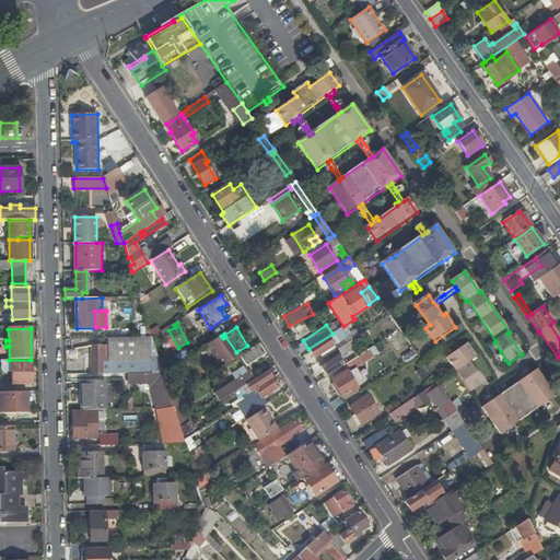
[(351,340),(359,336),(354,329),(338,340),(333,333),(333,334),(308,349),(315,358),(335,345),(338,349),(339,349),(351,340)]
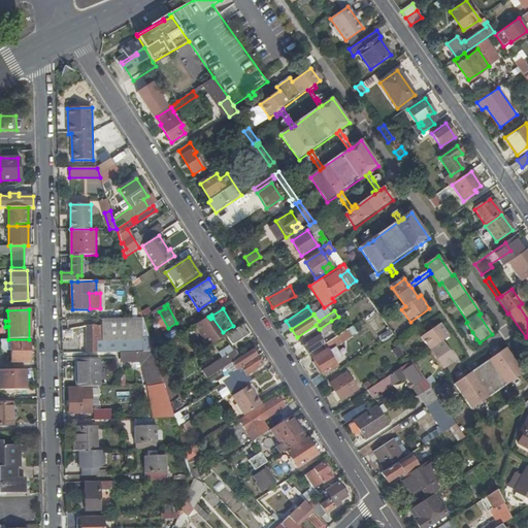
[(335,328),(331,321),(320,329),(324,336),(335,328)]
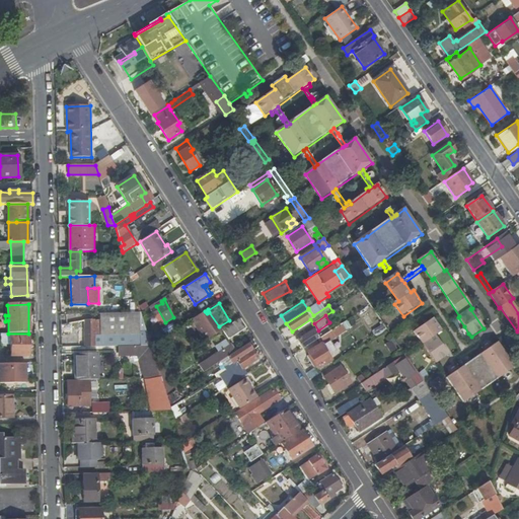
[(85,320),(85,347),(130,346),(130,332),(122,332),(122,335),(100,335),(100,318),(94,318),(94,320),(85,320)]
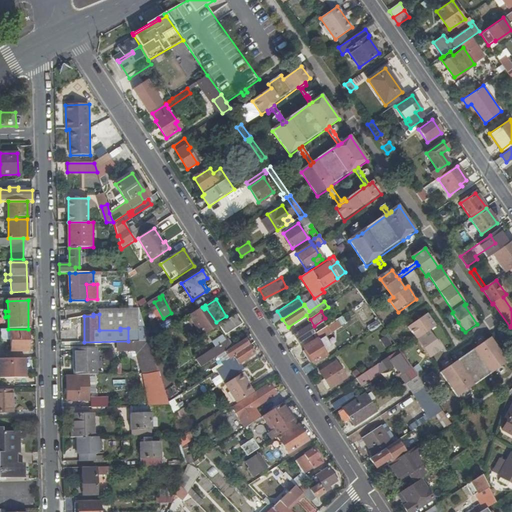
[(243,323),(237,314),(219,326),(225,335),(243,323)]
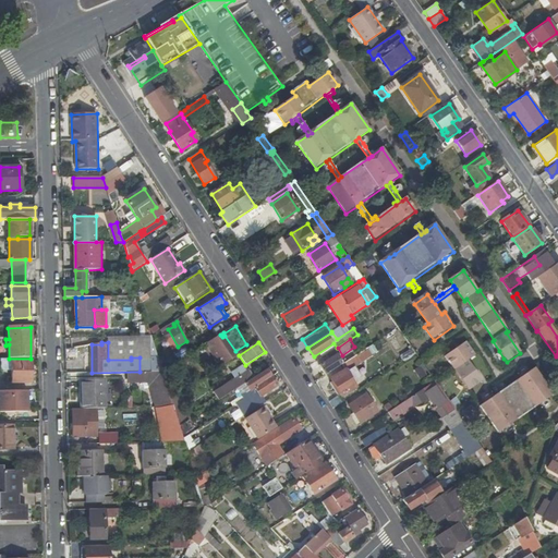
[(476,358),(468,343),(447,359),(470,392),(484,383),(470,362),(476,358)]
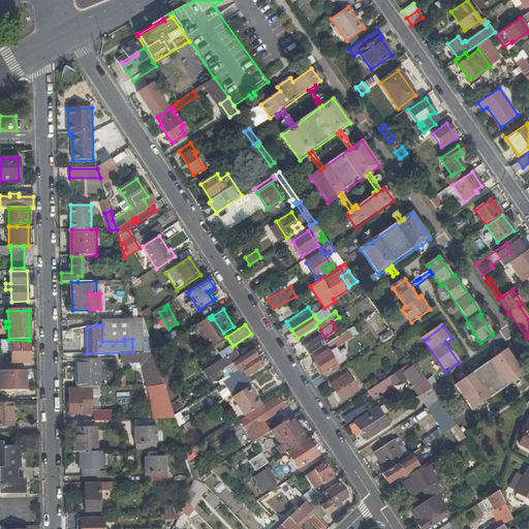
[(324,346),(328,351),(351,336),(348,331),(324,346)]
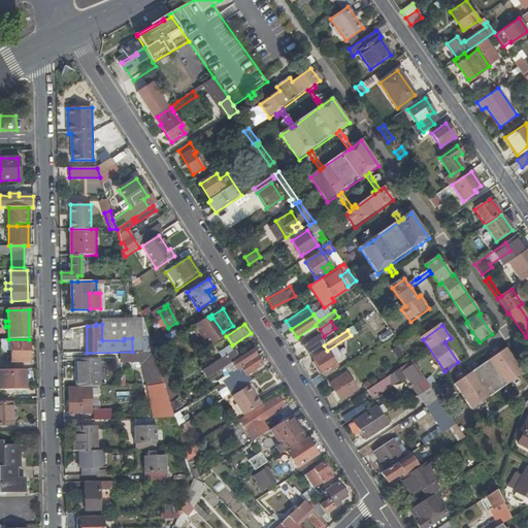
[(388,330),(378,336),(383,342),(392,336),(388,330)]
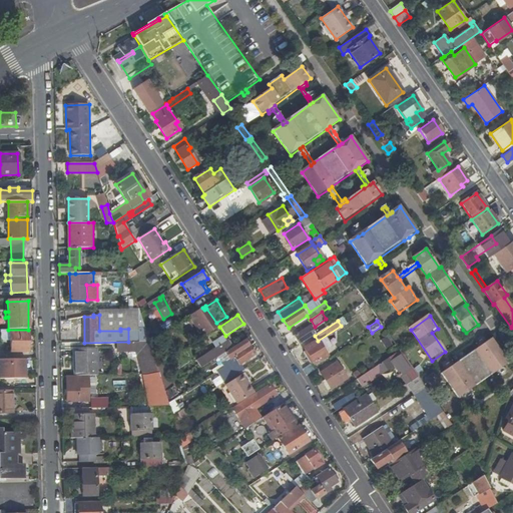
[(300,345),(315,335),(310,327),(295,336),(300,345)]
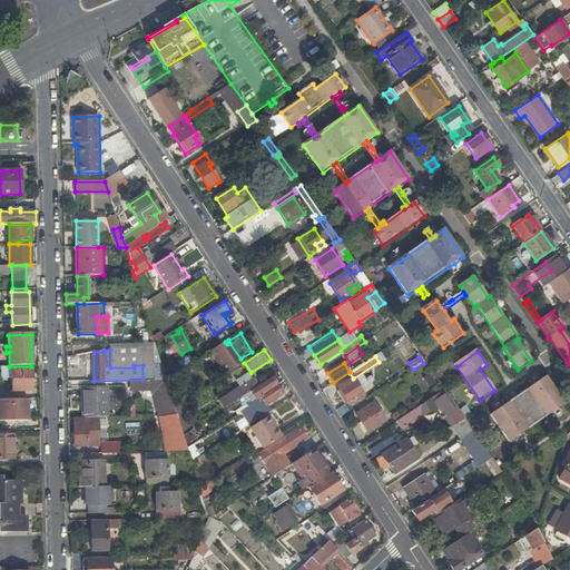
[(31,369),(12,369),(12,391),(32,391),(31,369)]
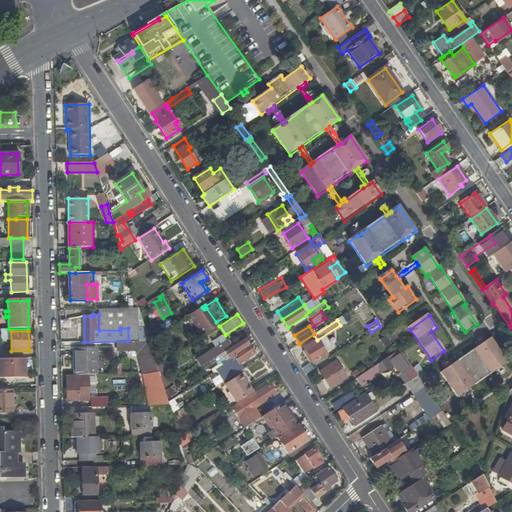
[(186,338),(191,344),(201,337),(197,331),(186,338)]
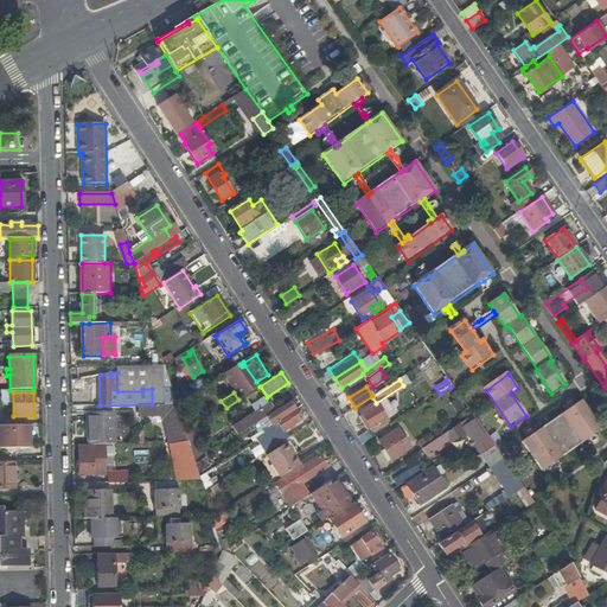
[(235,427),(240,435),(267,417),(275,413),(269,404),(268,406),(263,398),(253,407),(256,413),(235,427)]
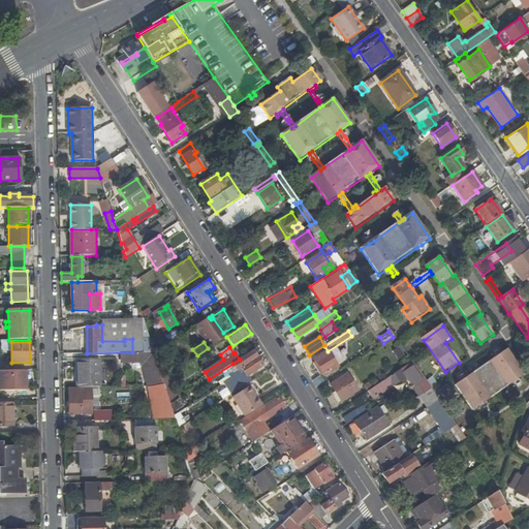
[(257,356),(253,350),(240,360),(232,364),(237,371),(239,369),(242,367),(257,356)]
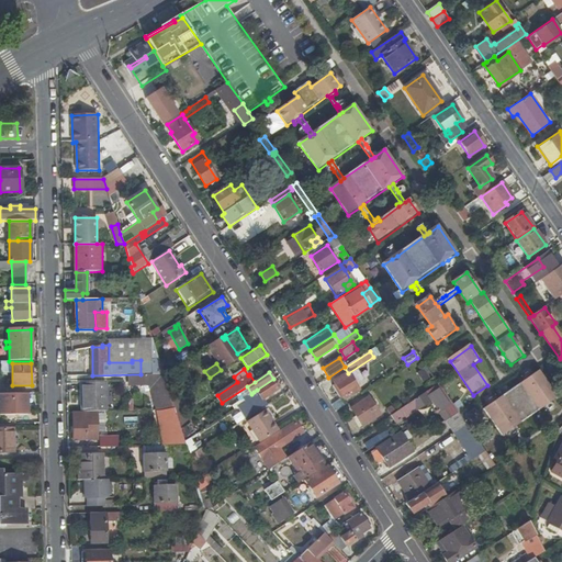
[(526,382),(498,401),(493,405),(485,411),(504,438),(513,431),(518,428),(544,409),(550,405),(559,400),(540,372),(531,379),(526,382)]
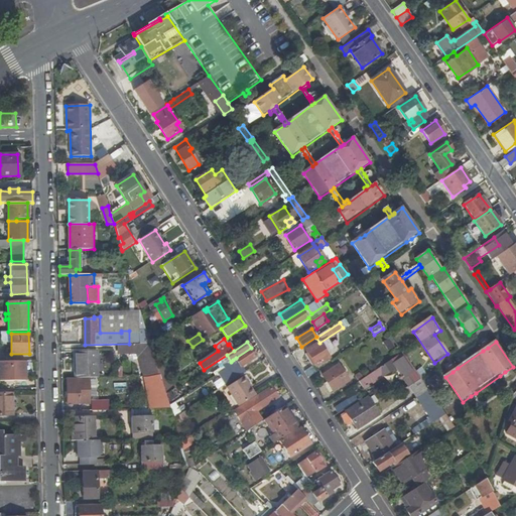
[(330,358),(319,343),(306,351),(315,367),(330,358)]
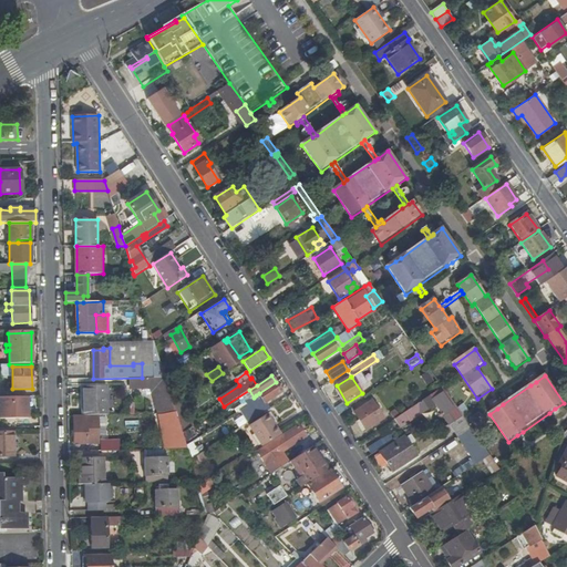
[(160,401),(163,414),(175,412),(163,378),(150,378),(156,402),(160,401)]
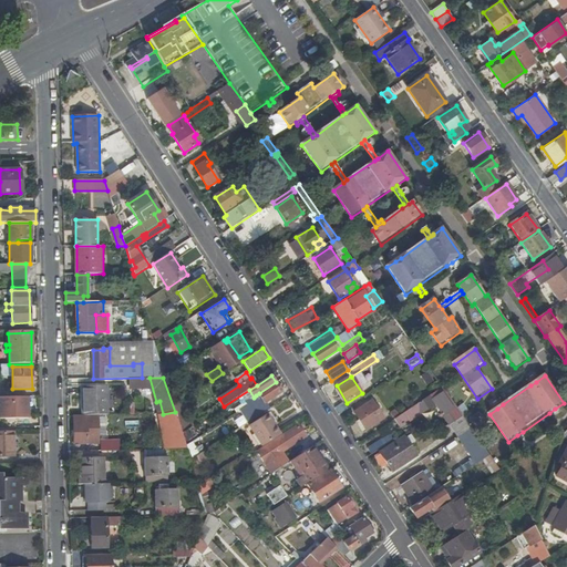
[(259,393),(265,402),(282,392),(276,382),(259,393)]
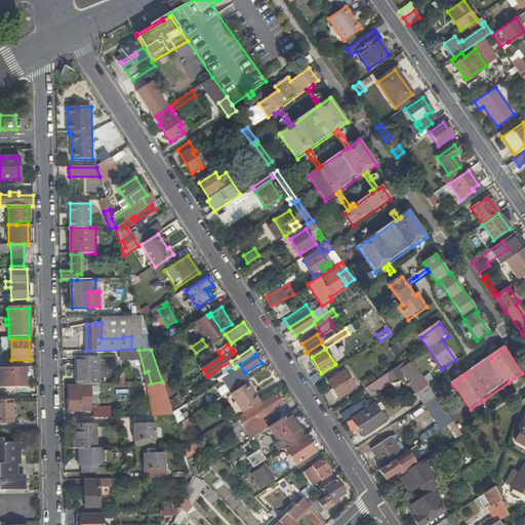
[(99,358),(74,358),(74,384),(99,382),(99,358)]
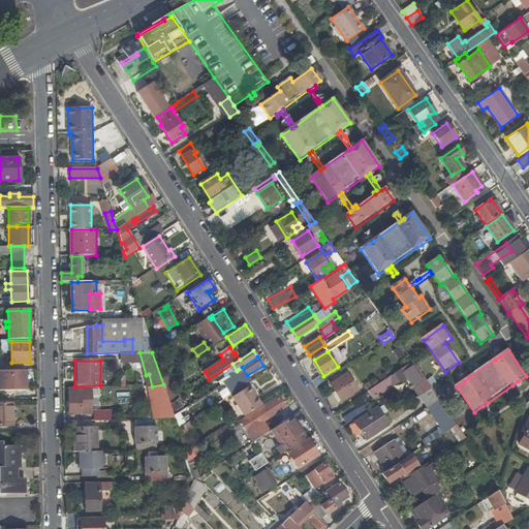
[(421,396),(431,390),(412,362),(367,392),(372,400),(406,377),(419,396),(421,396)]
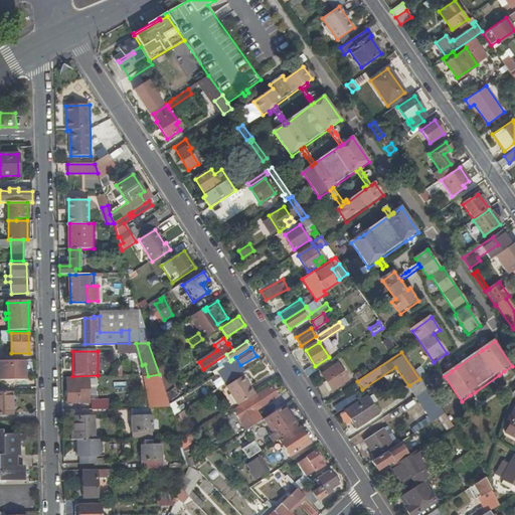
[(272,367),(266,358),(254,366),(261,375),(272,367)]
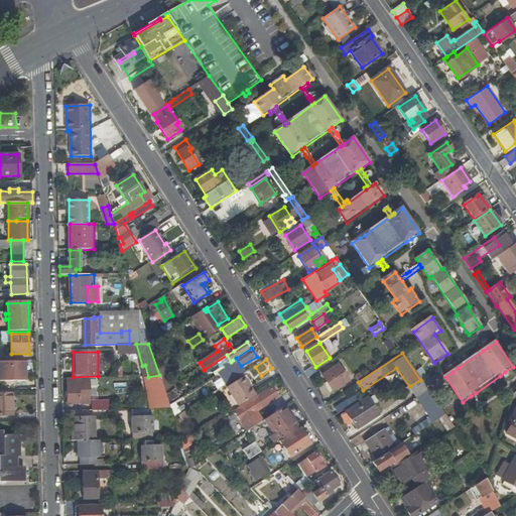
[(15,372),(13,372),(13,376),(15,376),(15,384),(26,383),(26,363),(15,364),(15,372)]
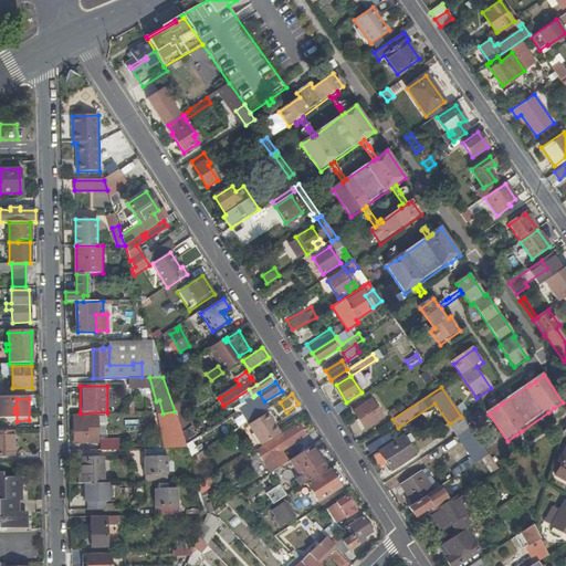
[(176,413),(180,426),(182,432),(190,427),(192,426),(184,399),(174,405),(176,413)]
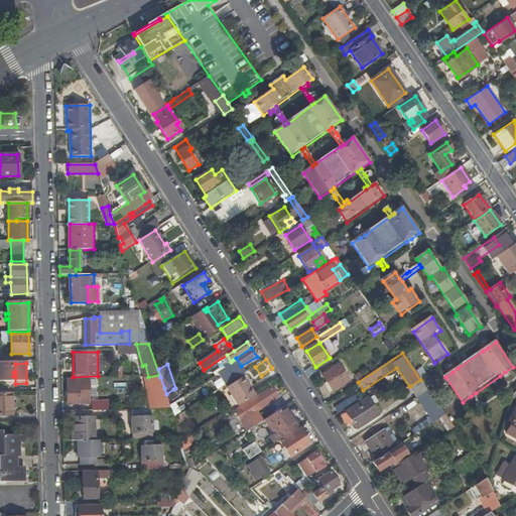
[(214,372),(216,375),(227,368),(226,365),(214,372)]
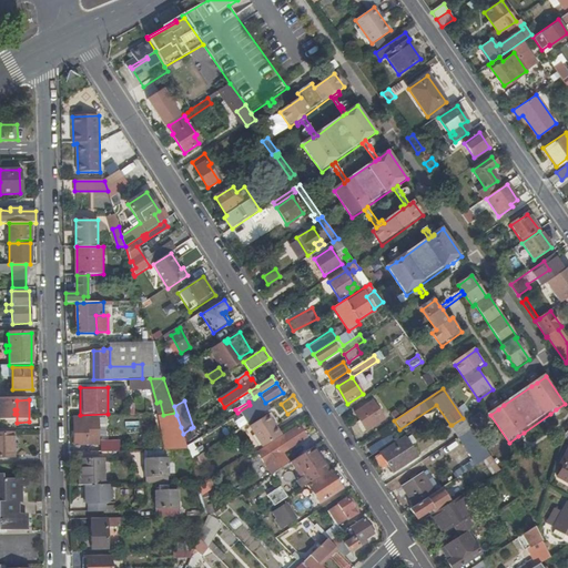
[(361,421),(367,432),(384,419),(373,402),(355,413),(361,421)]
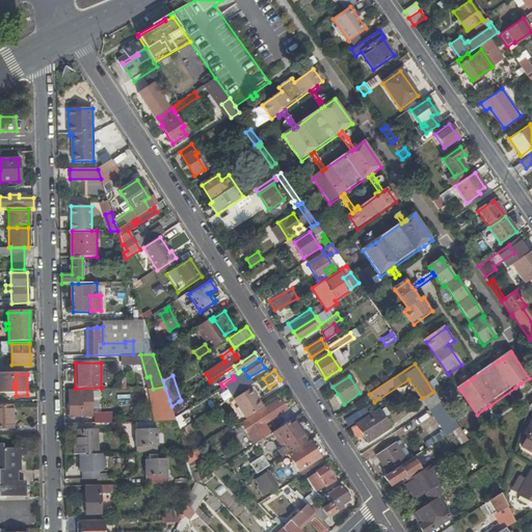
[(232,389),(236,395),(253,384),(248,377),(232,389)]
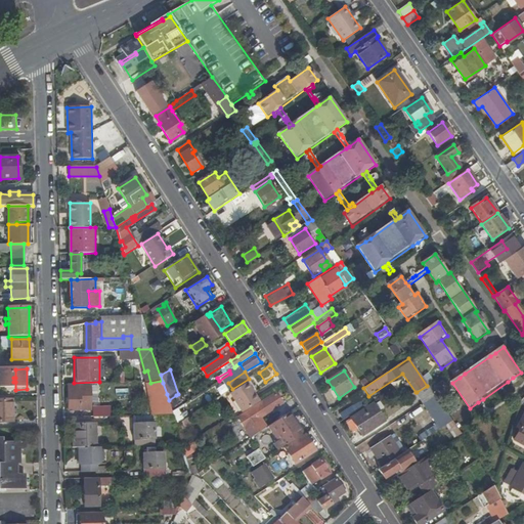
[(246,399),(251,407),(265,398),(260,390),(265,387),(260,379),(255,382),(255,383),(249,387),(253,394),(246,399)]
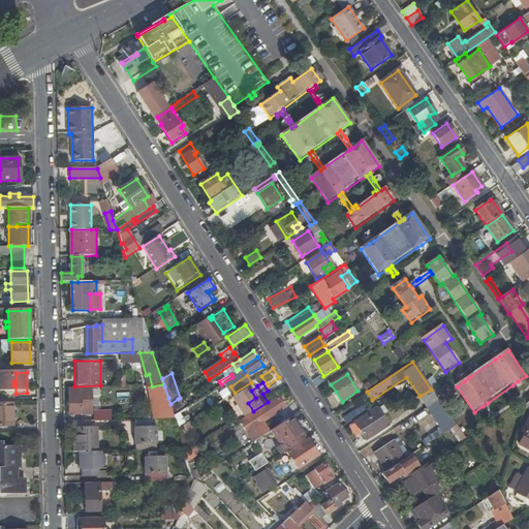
[(71,413),(93,412),(92,389),(70,389),(71,413)]
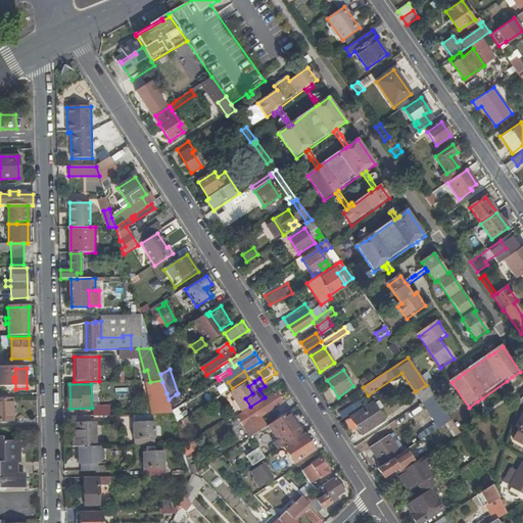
[(423,402),(434,395),(426,385),(416,391),(423,402)]
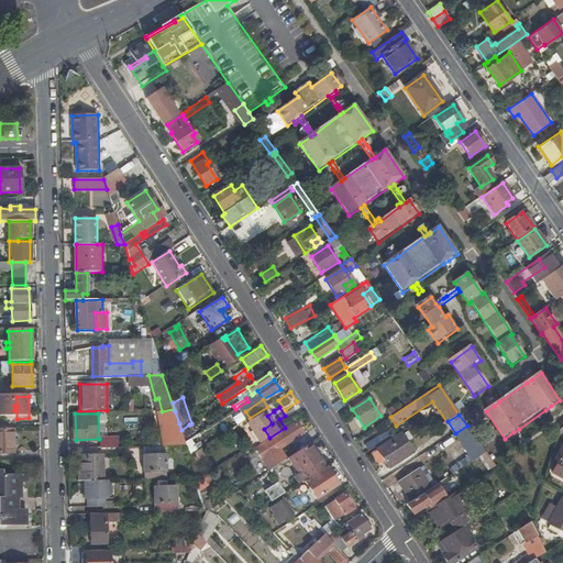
[(361,429),(364,428),(357,417),(354,419),(361,429)]
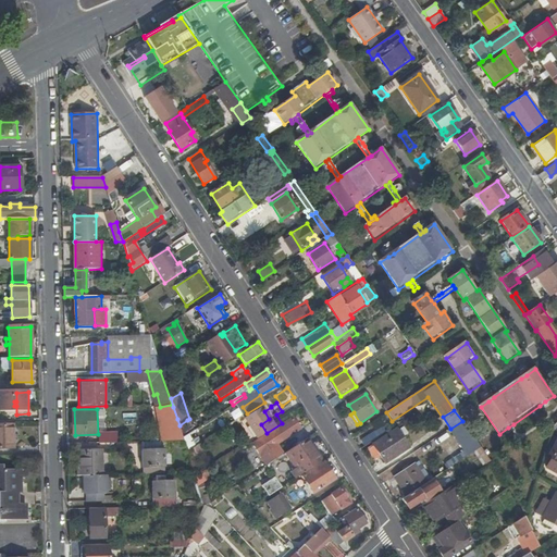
[(174,442),(184,442),(183,437),(182,434),(180,425),(177,419),(172,420),(175,431),(172,432),(174,442)]
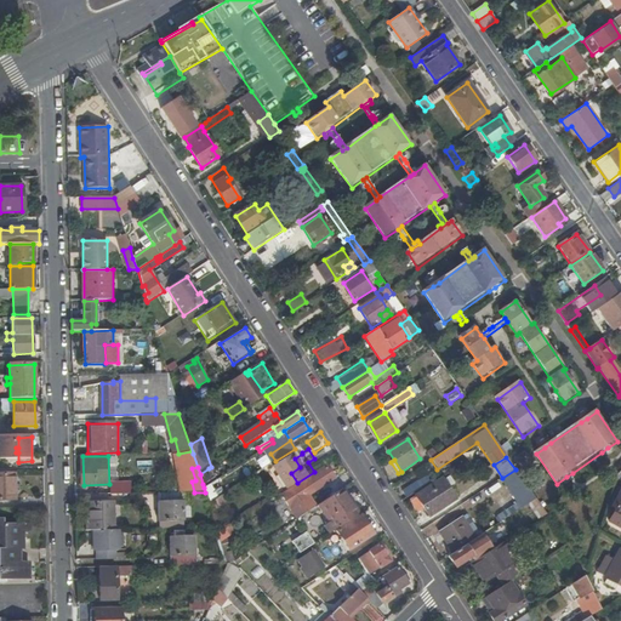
[(301,484),(300,483),(283,495),(291,507),(335,478),(328,467),(301,484)]
